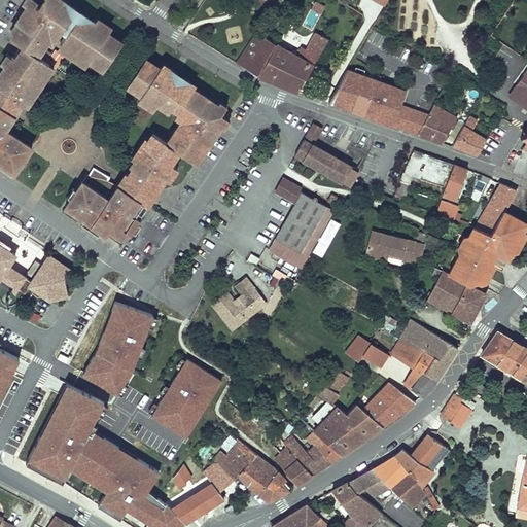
[(0,108),(13,118),(21,106),(24,108),(29,100),(27,99),(48,66),(44,64),(37,59),(42,51),(45,45),(43,43),(45,40),(49,39),(50,37),(54,39),(59,38),(62,34),(70,21),(76,12),(58,0),(44,0),(40,8),(43,10),(41,13),(33,7),(29,5),(27,8),(15,25),(21,28),(13,38),(10,41),(25,50),(21,57),(18,55),(13,61),(10,59),(5,68),(0,74),(0,108)]
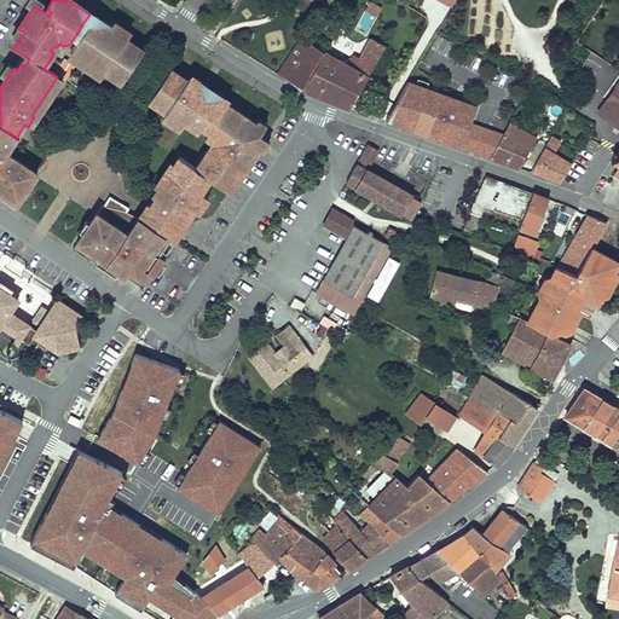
[(360,17),(353,32),(366,39),(371,28),(362,23),(364,19),(360,17)]
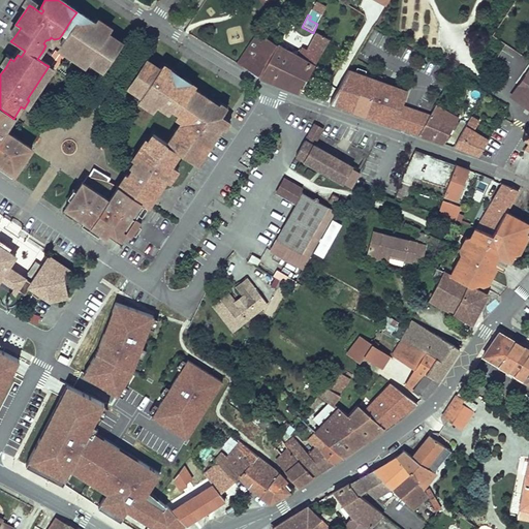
[(99,67),(101,69),(107,61),(114,52),(119,43),(107,36),(110,33),(94,24),(81,16),(74,24),(66,36),(60,45),(71,53),(89,64),(90,62),(99,67)]
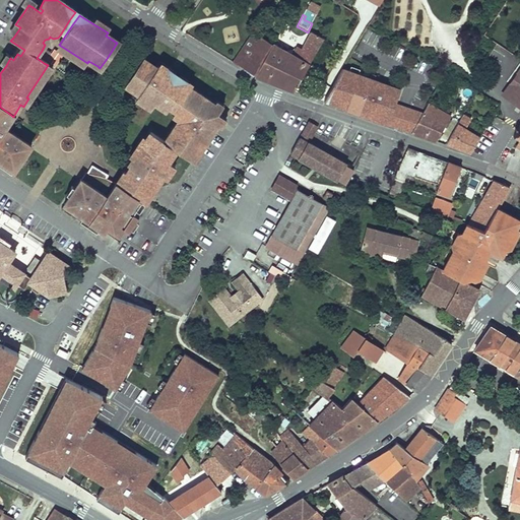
[(92,23),(108,33),(110,28),(95,19),(92,23)]
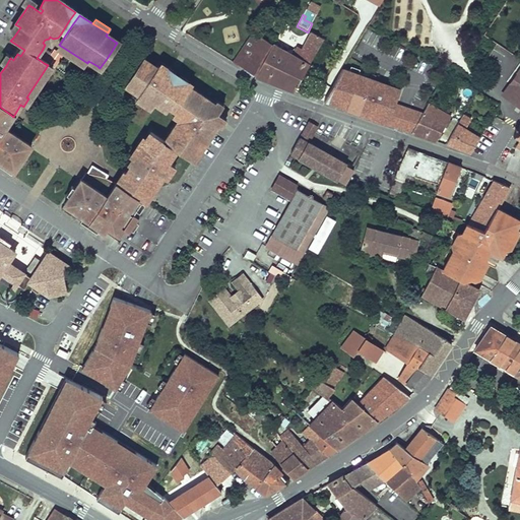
[(65,36),(73,23),(69,20),(61,34),(65,36)]
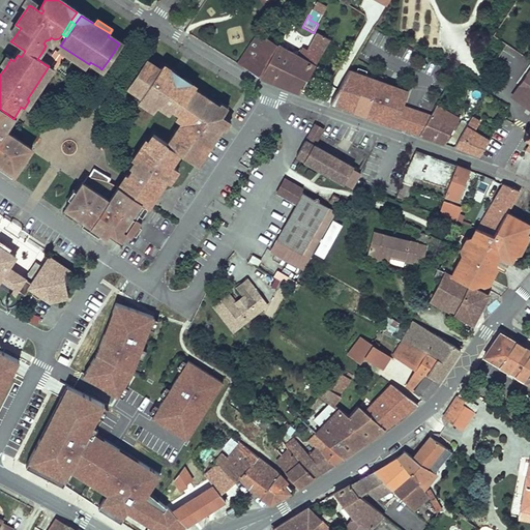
[(21,28),(16,25),(9,35),(13,38),(21,28)]
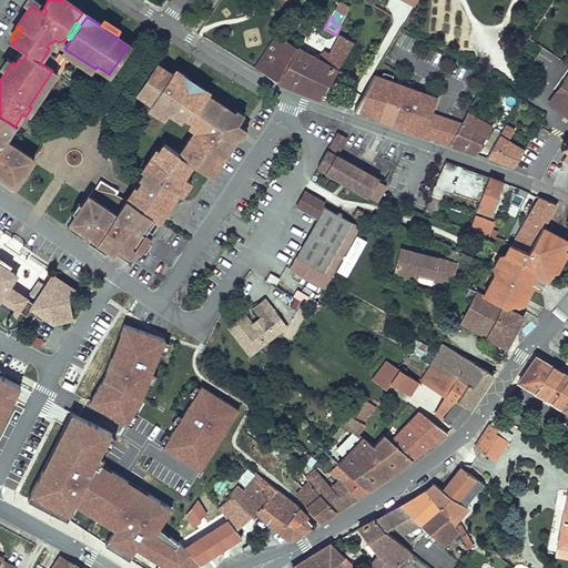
[(292,60),(279,52),(285,41),(276,36),(275,38),(257,68),(256,70),(277,83),(281,84),(313,95),(321,100),(353,42),(340,36),(331,53),(324,66),(318,61),(297,49),(292,60)]
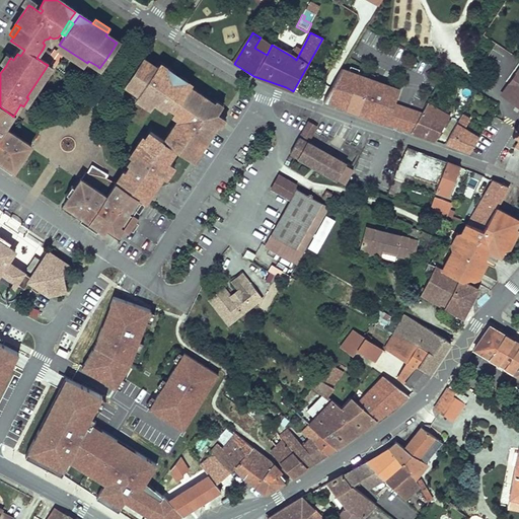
[(48,47),(53,39),(50,36),(49,39),(45,40),(43,43),(45,45),(48,47)]
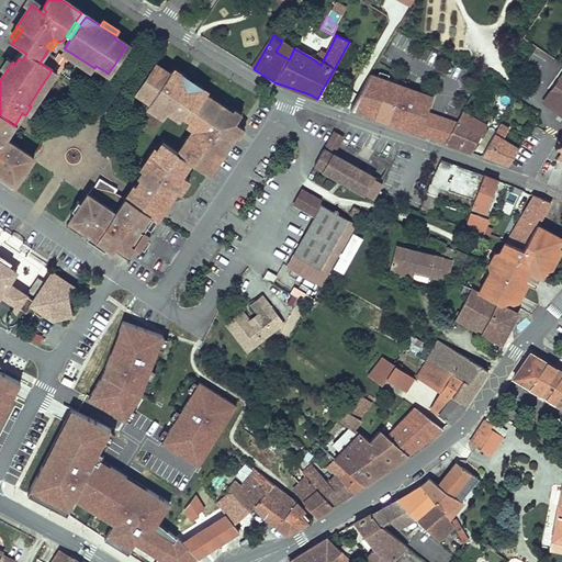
[(327,53),(321,49),(315,60),(321,65),(327,53)]
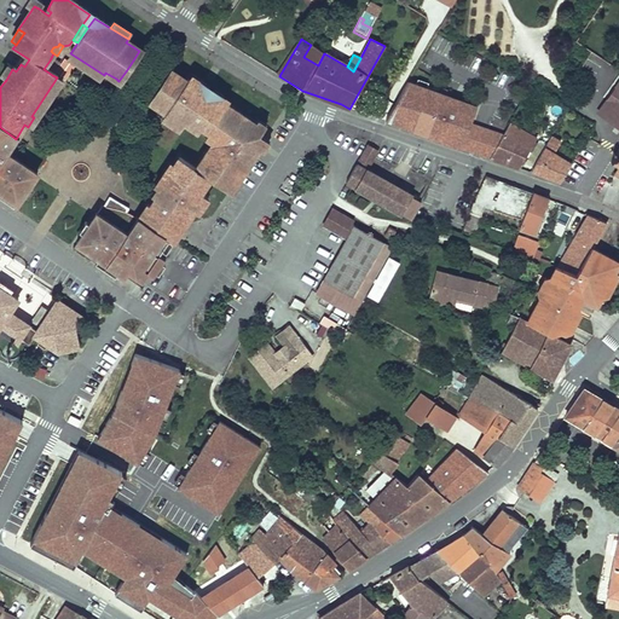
[(50,61),(44,69),(52,75),(56,68),(53,67),(56,64),(50,61)]
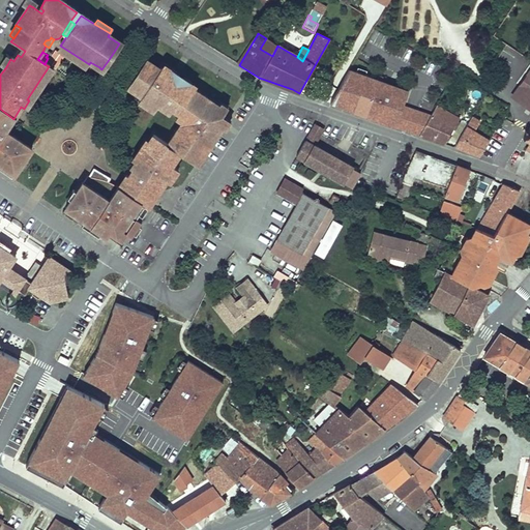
[(89,64),(71,53),(68,58),(86,69),(89,64)]
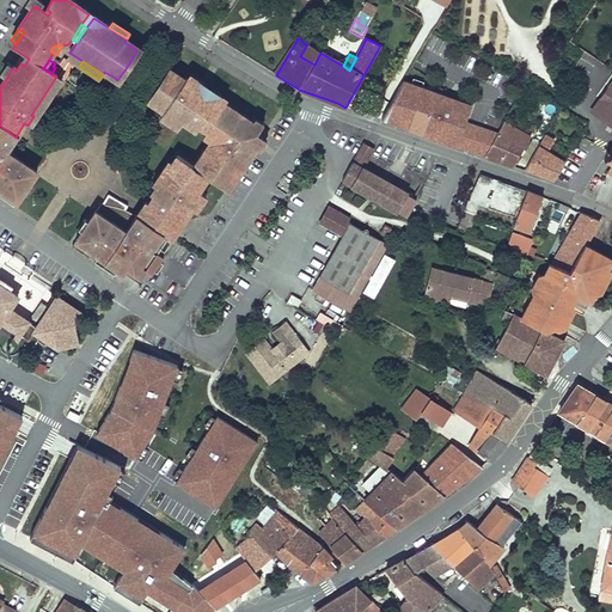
[(7,65),(0,74),(6,79),(12,68),(7,65)]
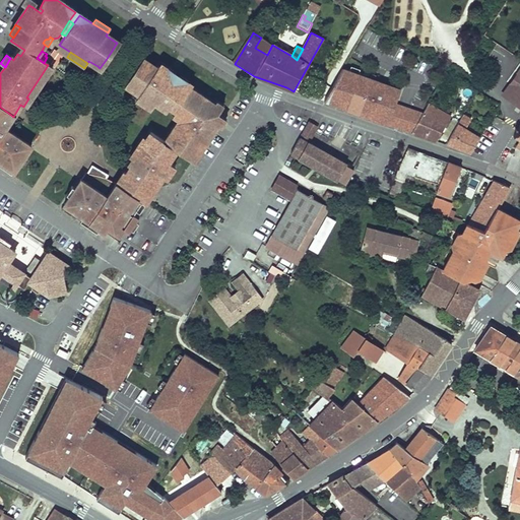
[(116,185),(141,201),(149,189),(153,191),(161,179),(171,165),(168,163),(176,150),(187,157),(190,153),(192,154),(197,152),(215,125),(219,120),(212,116),(217,107),(212,104),(186,85),(177,79),(175,82),(172,79),(174,76),(160,68),(158,66),(156,69),(145,61),(139,70),(133,78),(128,87),(139,94),(137,96),(153,107),(154,104),(166,112),(167,110),(169,107),(173,110),(178,113),(179,120),(177,123),(164,142),(149,133),(145,139),(132,158),(128,166),(131,168),(127,174),(124,172),(116,185)]
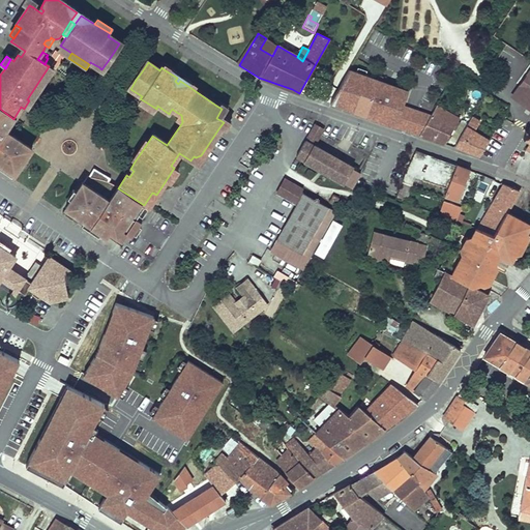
[(164,69),(177,78),(179,75),(166,65),(164,69)]
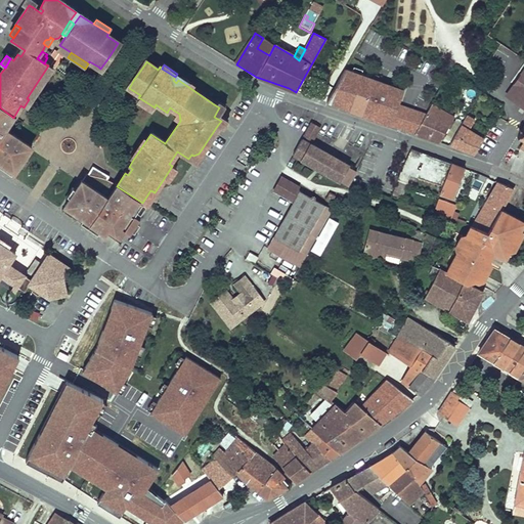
[(48,66),(27,98),(29,99),(32,101),(53,70),(48,66)]
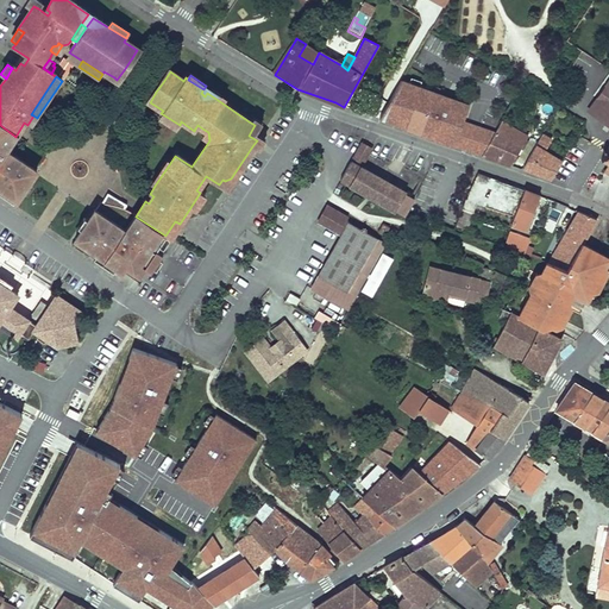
[(163,82),(161,80),(154,90),(156,92),(163,82)]
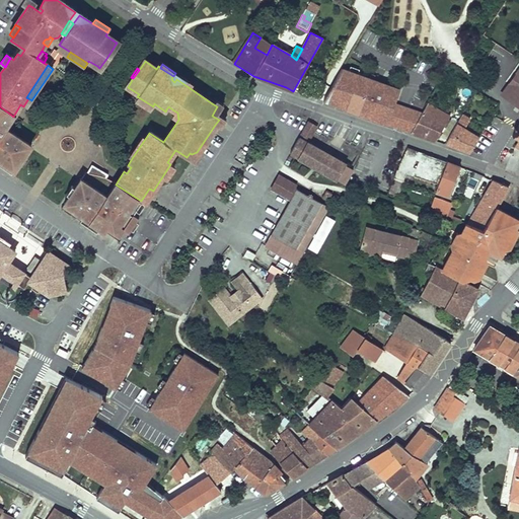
[(176,79),(186,85),(188,81),(179,75),(176,79)]
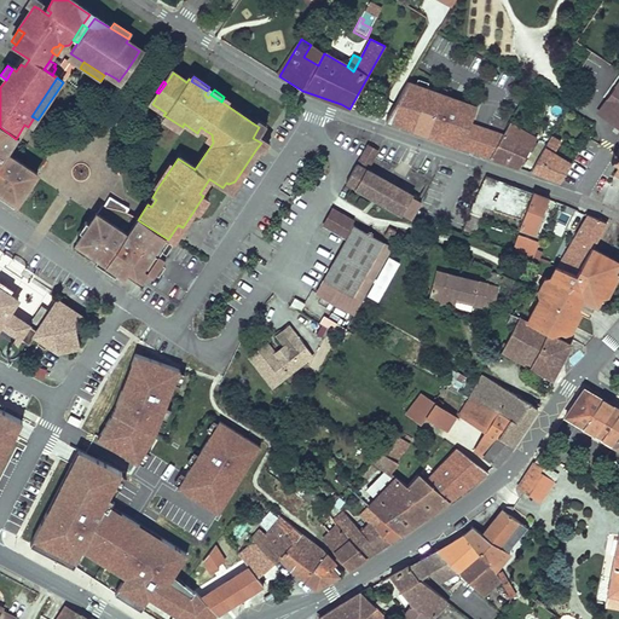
[(536,115),(544,98),(530,90),(521,105),(536,115)]
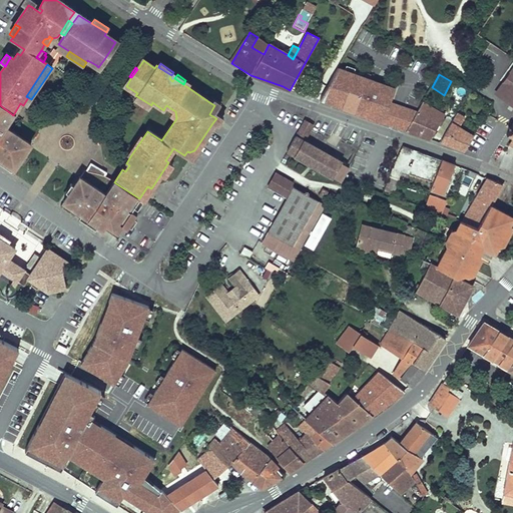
[(346,82),(333,105),(351,112),(363,91),(346,82)]
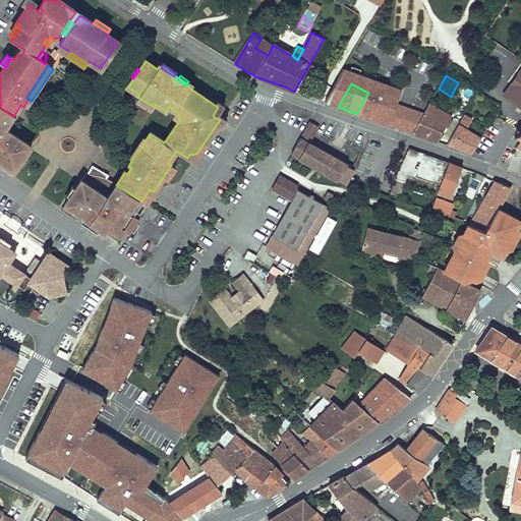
[(381,88),(375,97),(387,103),(392,94),(381,88)]
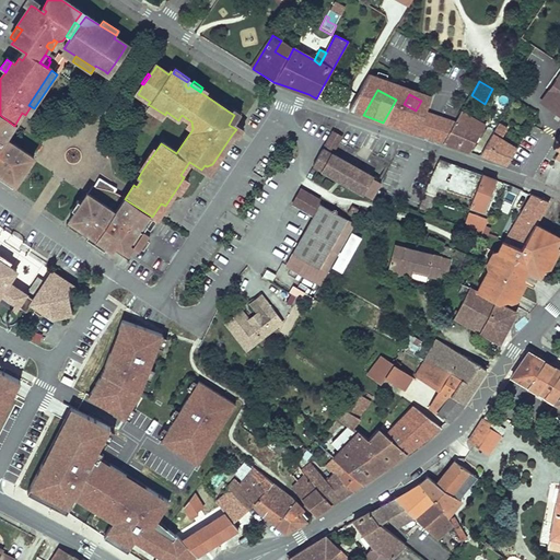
[(404,104),(396,100),(383,123),(431,140),(440,119),(417,111),(416,111),(404,104)]
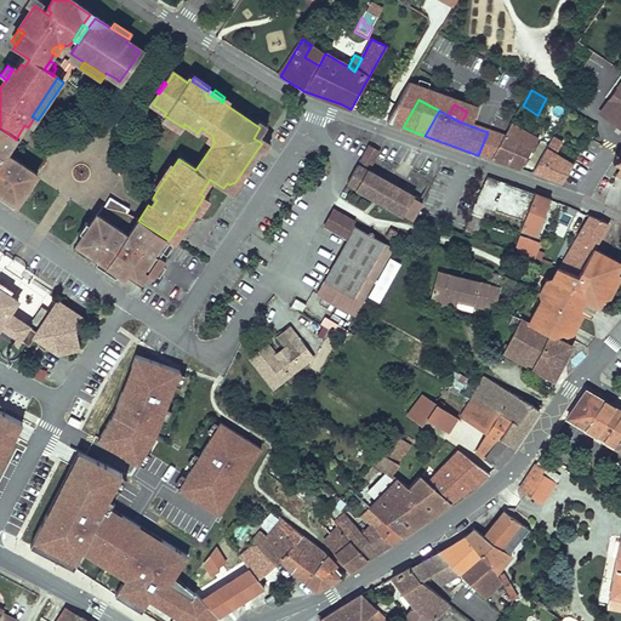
[(178,134),(183,127),(164,115),(160,121),(178,134)]
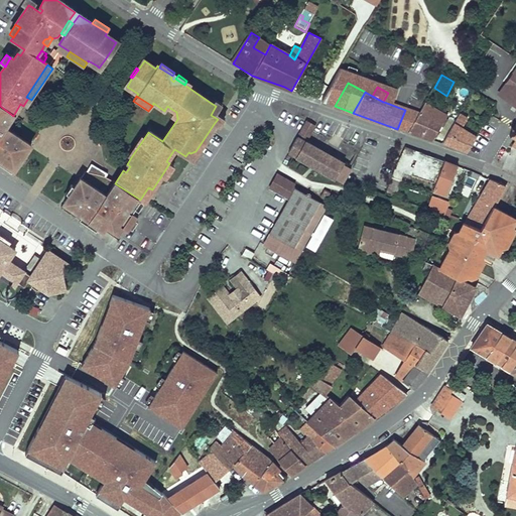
[(221,109),(223,105),(214,99),(211,103),(216,106),(221,109)]
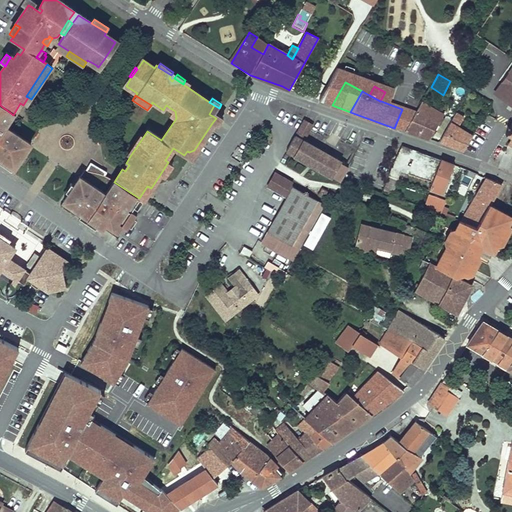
[(443,116),(421,103),(405,132),(429,140),(443,116)]
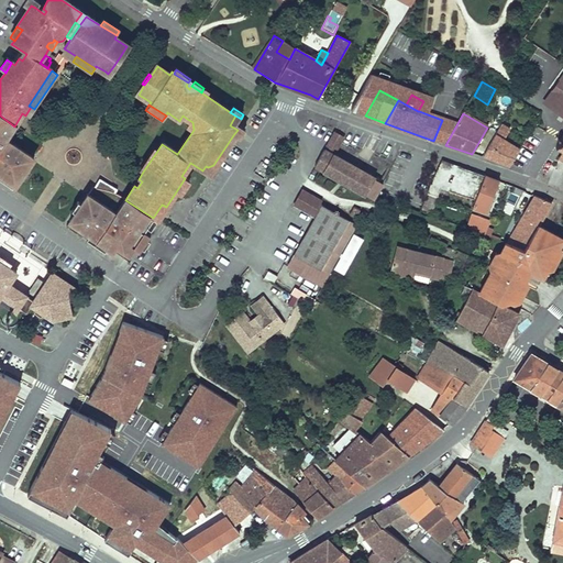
[(0,176),(15,187),(34,159),(4,141),(14,127),(0,116),(0,176)]
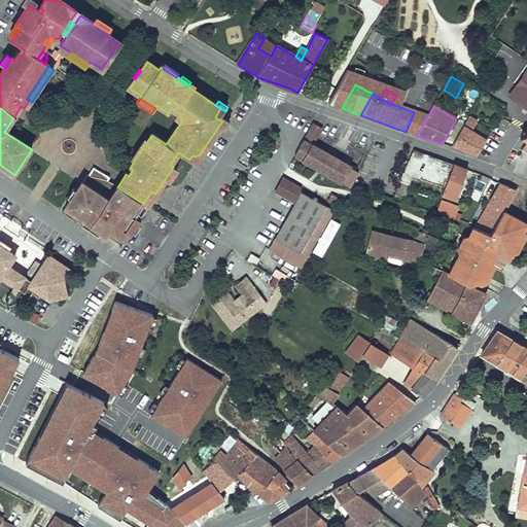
[(177,119),(179,125),(181,121),(180,114),(175,111),(172,115),(177,119)]
